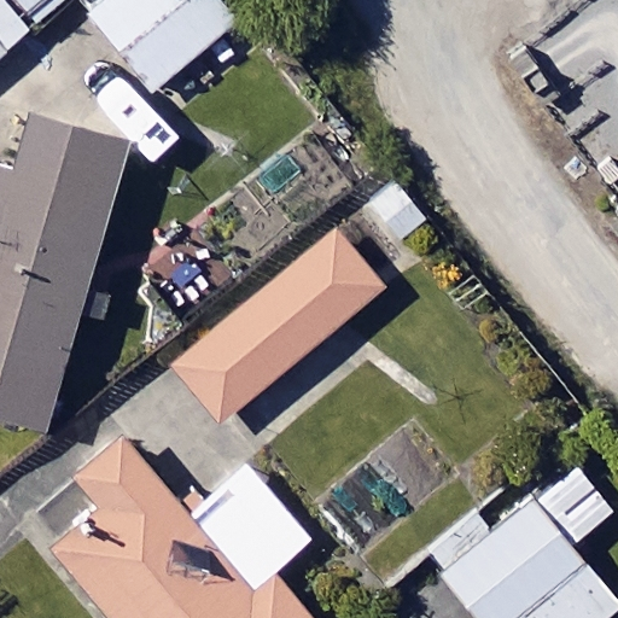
[(64,0),(16,0),(34,23),(64,0)]
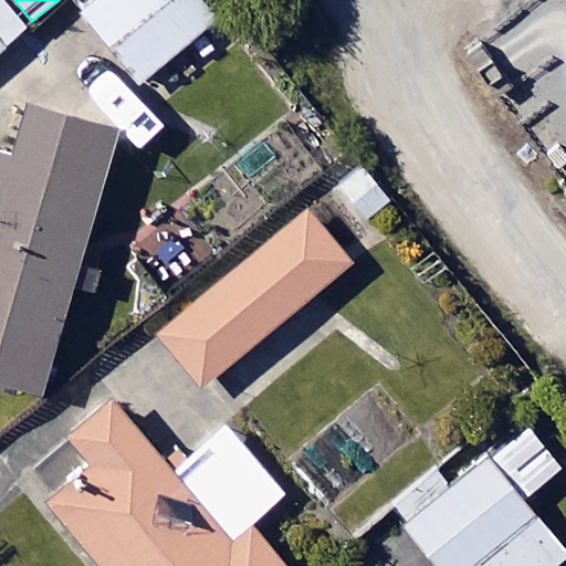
[(213,19),(197,0),(100,0),(83,14),(142,82),(213,19)]
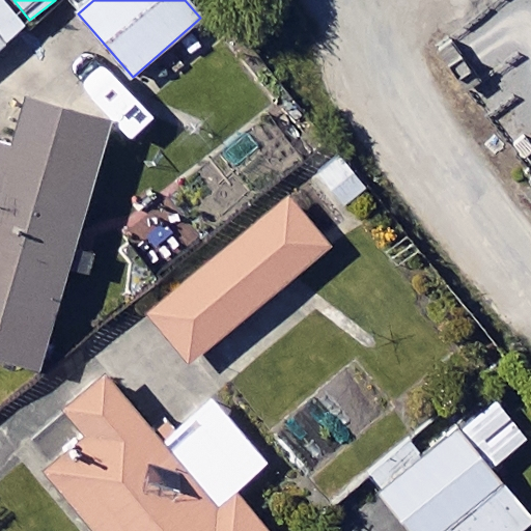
[(0,49),(24,29),(0,1),(0,49)]
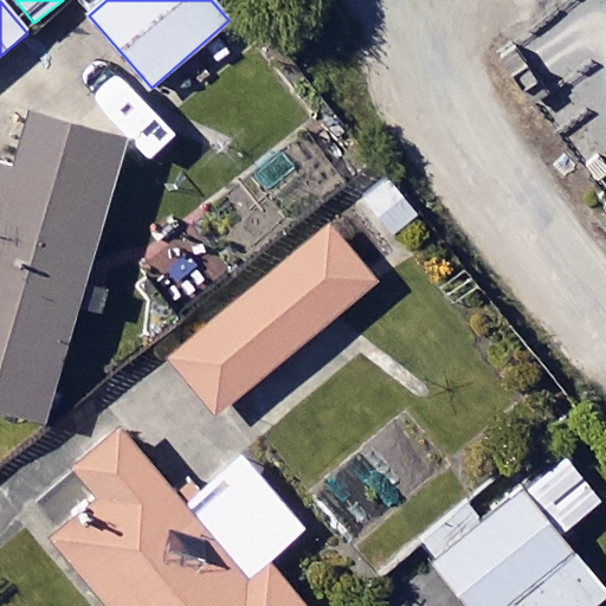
[(129,144),(40,117),(20,179),(0,172),(0,408),(42,423),(129,144)]
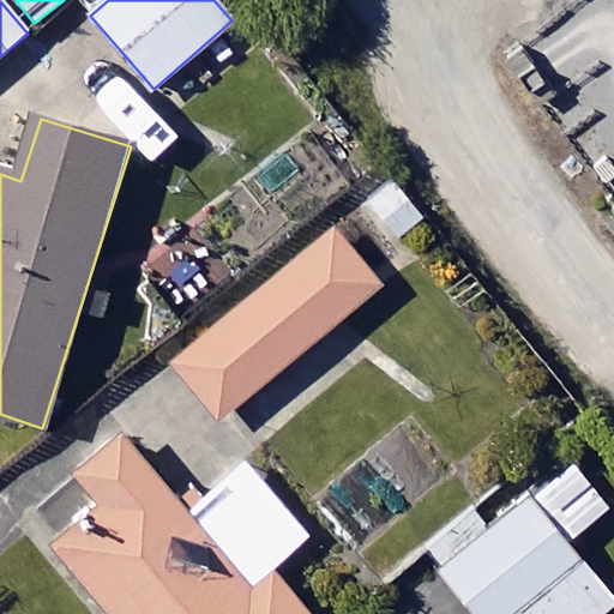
[(381,286),(332,227),(172,361),(221,420),(381,286)]
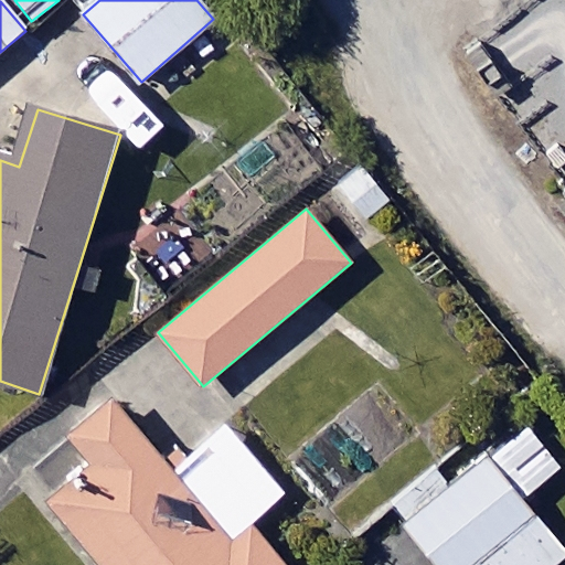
[(171,469),(109,396),(66,432),(94,464),(49,502),(102,564),(284,564),(251,525),(287,494),(225,423),(171,469)]
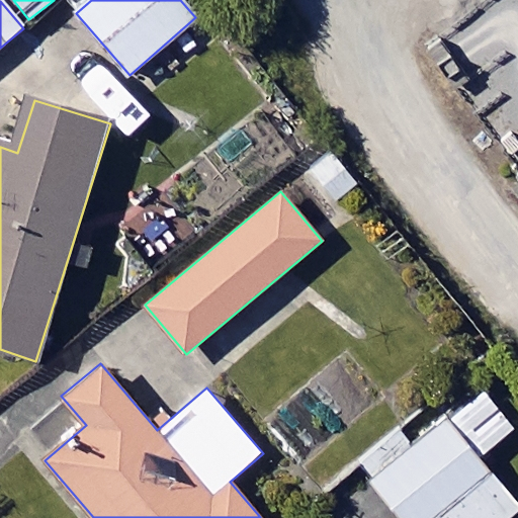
[(510,430),(477,391),(410,448),(398,433),(358,467),(402,517),(506,517),(517,508),(517,504),(478,457),(510,430)]
